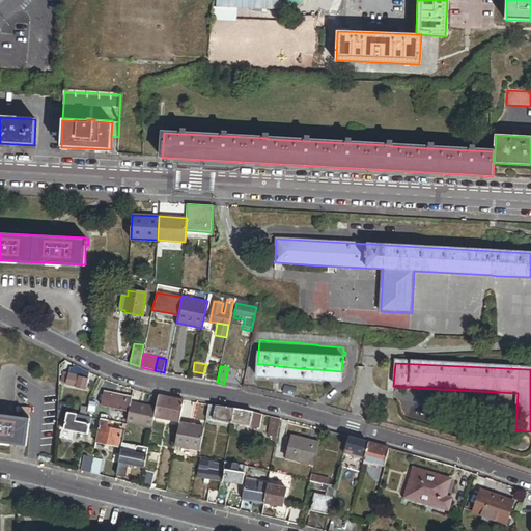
[(235,369),(228,367),(224,384),(231,385),(235,369)]
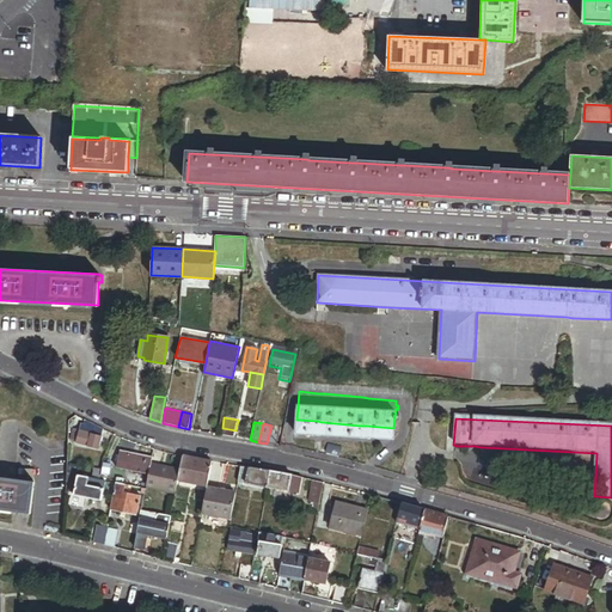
[(280,427),(271,426),(267,444),(276,445),(280,427)]
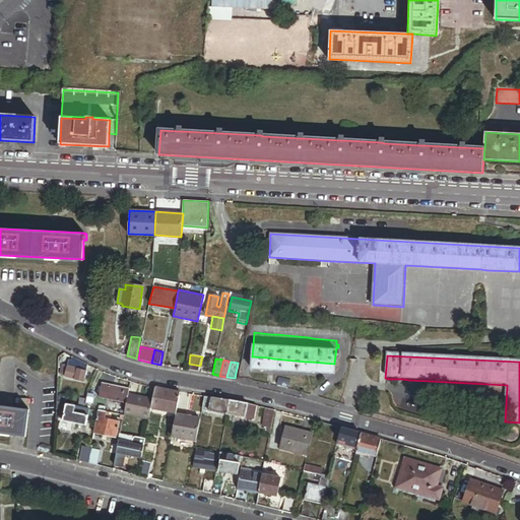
[(88,366),(79,363),(70,363),(69,367),(87,371),(88,366)]
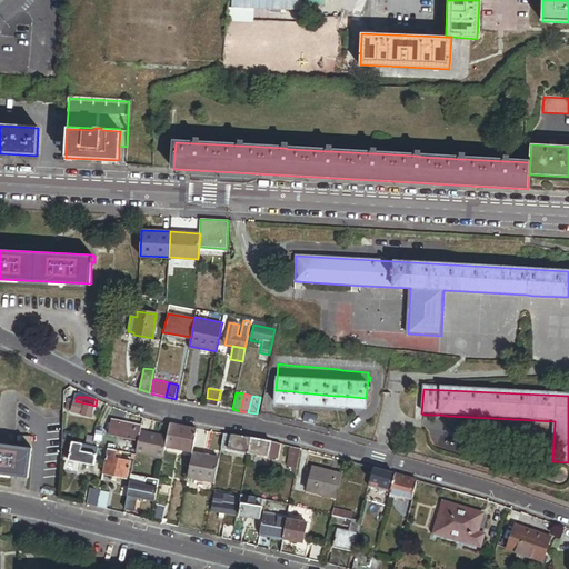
[(219,400),(207,398),(206,403),(206,405),(218,407),(219,400)]
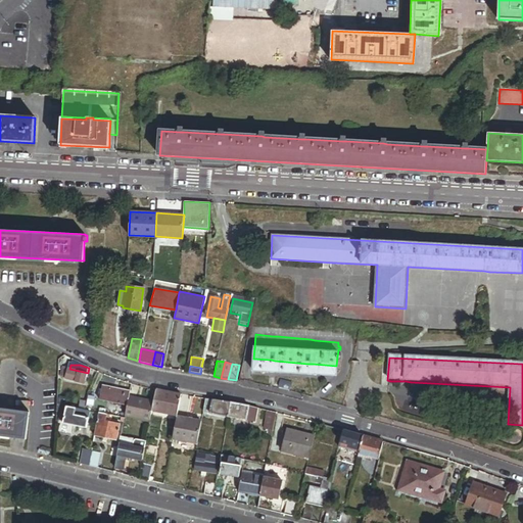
[(85,383),(88,373),(69,369),(68,369),(63,368),(61,377),(85,383)]
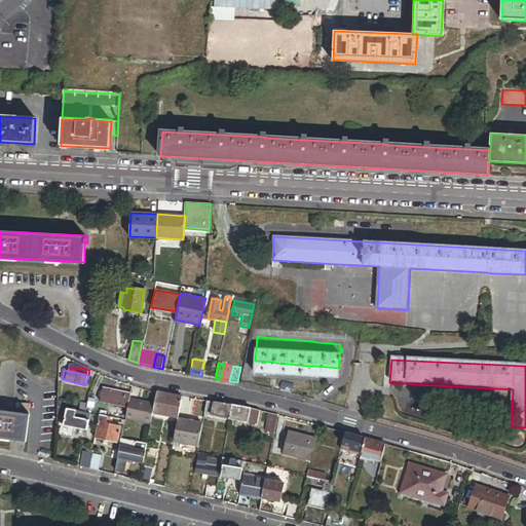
[(109,405),(112,390),(103,388),(102,392),(99,391),(98,397),(101,398),(100,403),(102,403),(109,405)]
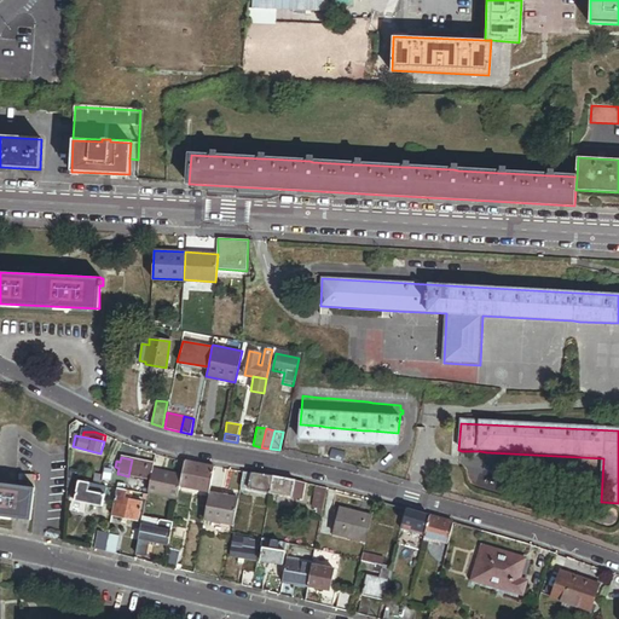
[(128,476),(151,480),(152,470),(154,463),(140,461),(142,457),(136,457),(136,460),(132,460),(128,476)]
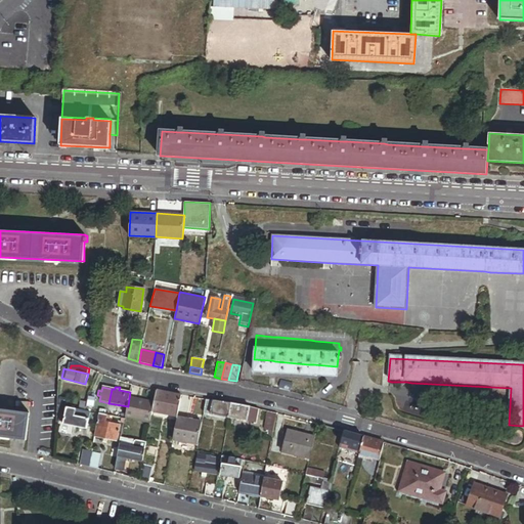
[(158,403),(160,391),(157,391),(155,403),(153,411),(177,417),(179,407),(158,403)]
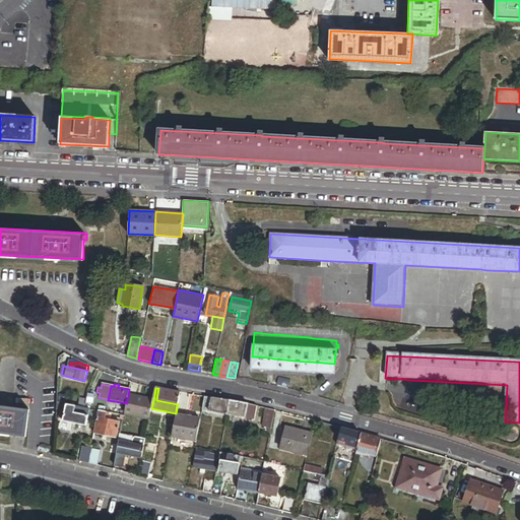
[(156,400),(178,404),(181,392),(158,388),(156,400)]
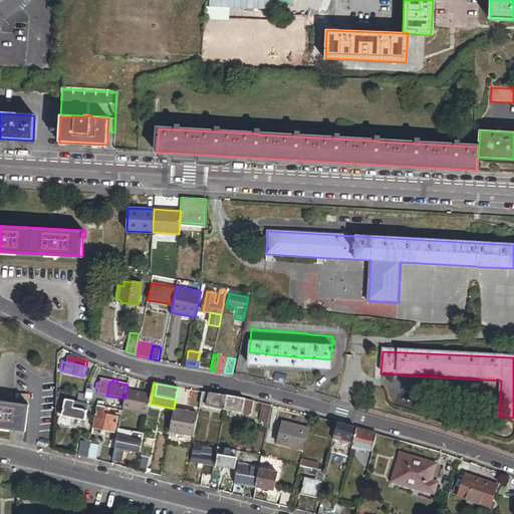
[(86,389),(85,396),(84,404),(88,405),(91,406),(94,391),(86,389)]
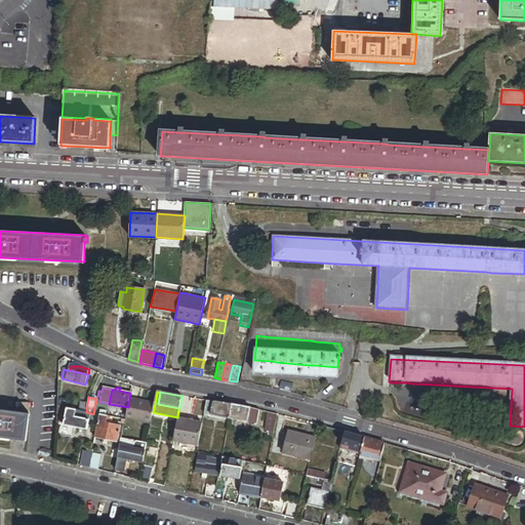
[(155,404),(129,399),(128,407),(126,417),(151,422),(153,412),(155,404)]
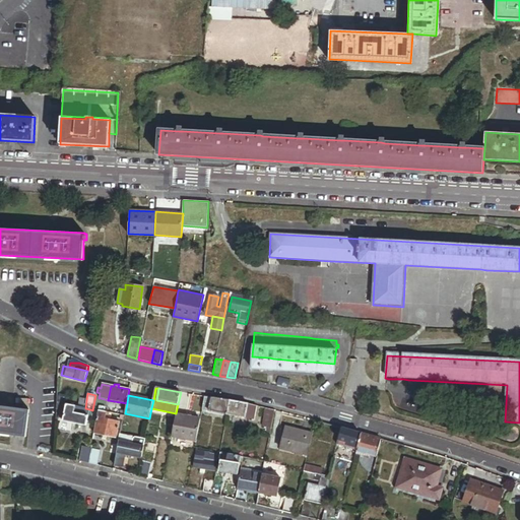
[(222,399),(204,397),(201,411),(228,415),(231,400),(222,399)]
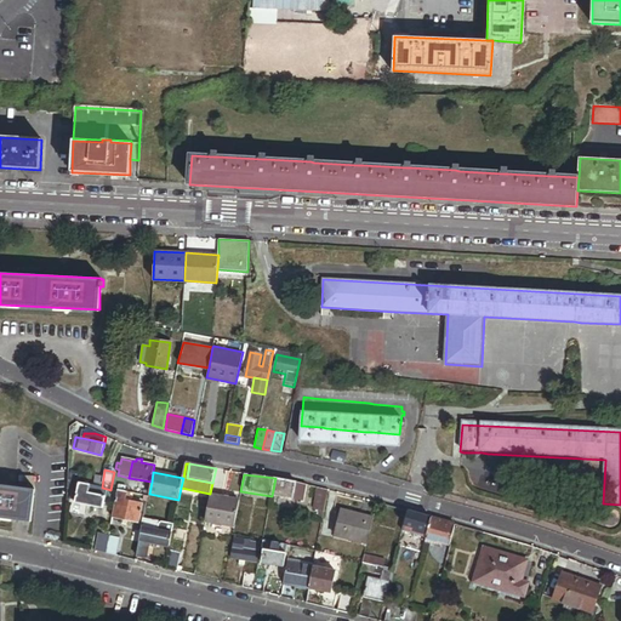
[(296,483),(275,478),(272,496),(275,496),(292,500),(296,483)]
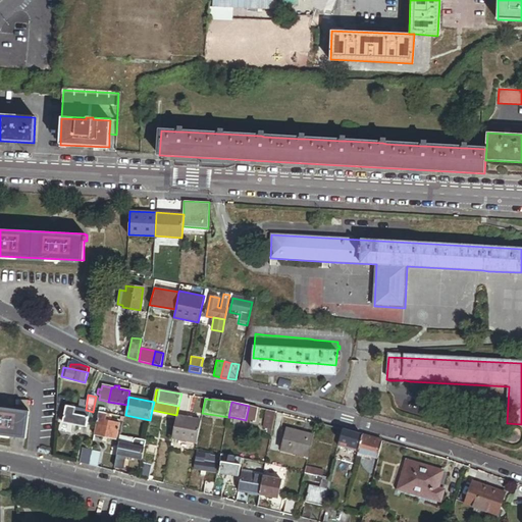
[(90,411),(86,410),(80,409),(66,406),(66,409),(65,412),(89,417),(90,411)]
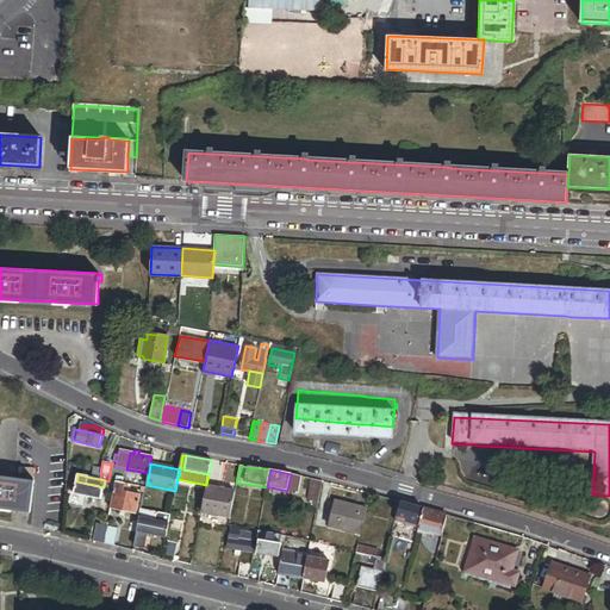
[(302,477),(291,474),(287,491),(298,492),(302,477)]
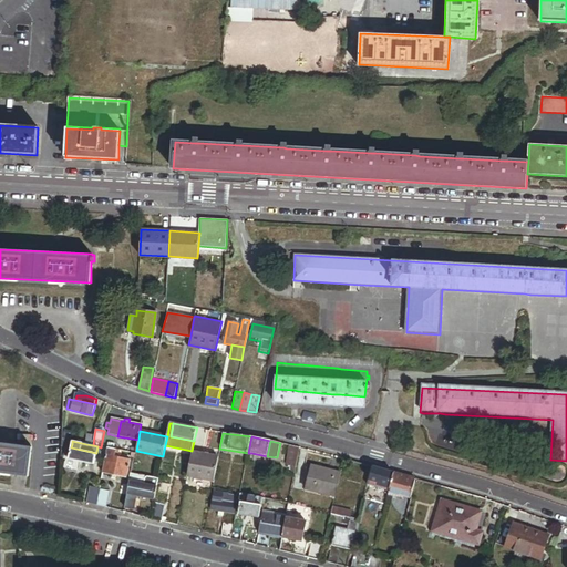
[(0,473),(29,477),(33,447),(0,443),(0,473)]
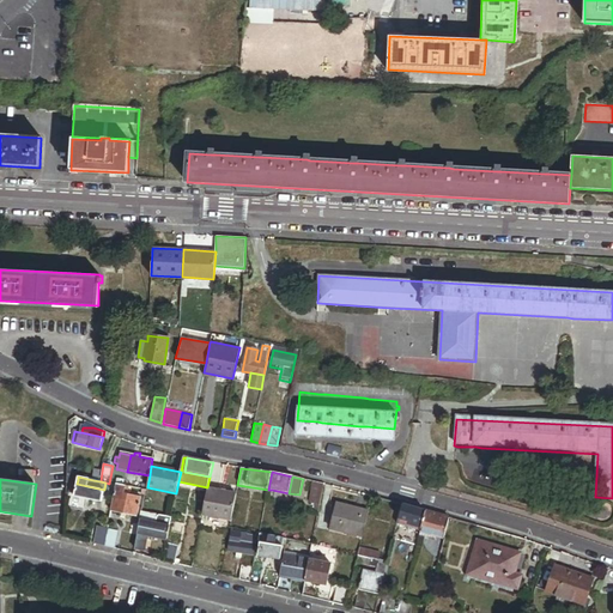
[(323,485),(314,481),(309,503),(320,505),(325,485),(323,485)]
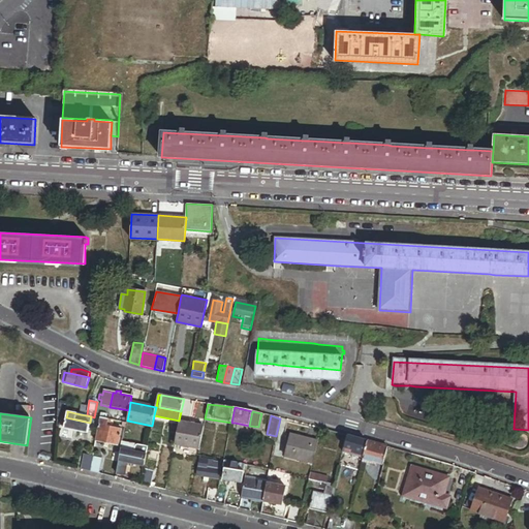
[(99,425),(100,418),(94,417),(91,416),(90,423),(90,424),(99,425)]
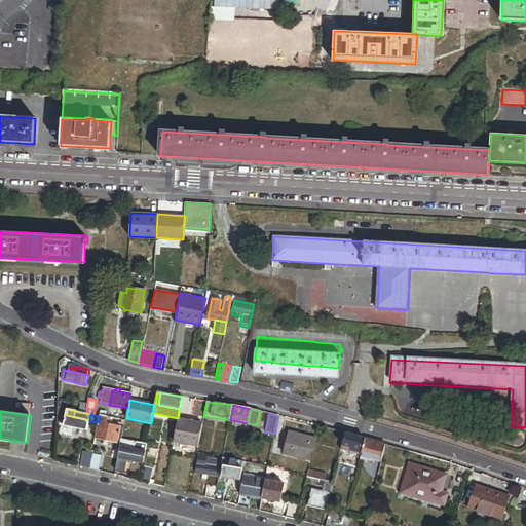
[(89,421),(89,420),(66,415),(64,426),(87,430),(88,425),(89,421)]
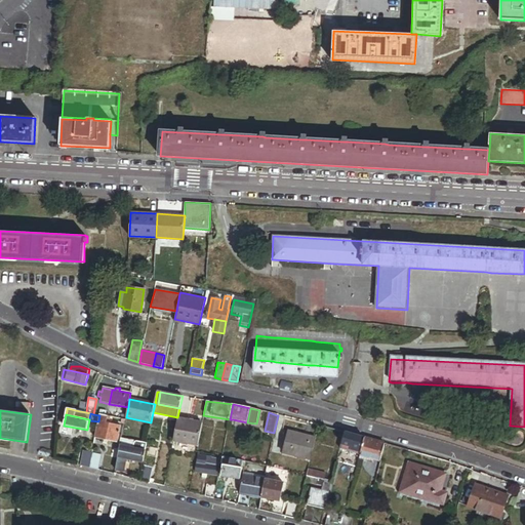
[(106,428),(108,416),(99,415),(98,421),(97,427),(106,428)]
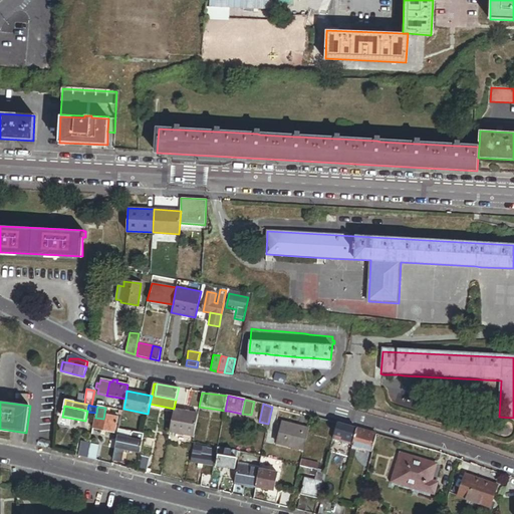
[(174,411),(170,432),(194,437),(198,416),(174,411)]
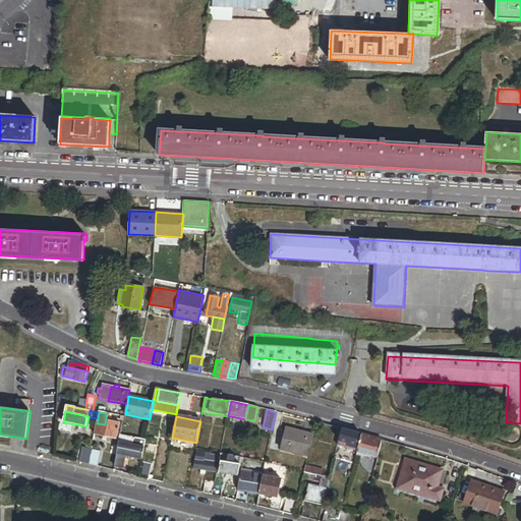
[(97,423),(95,435),(117,439),(119,428),(105,424),(97,423)]
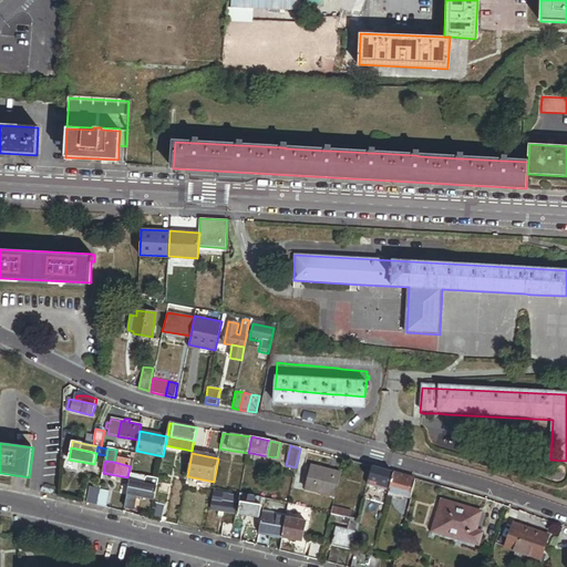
[(306,490),(336,497),(341,474),(341,473),(311,466),(306,490)]
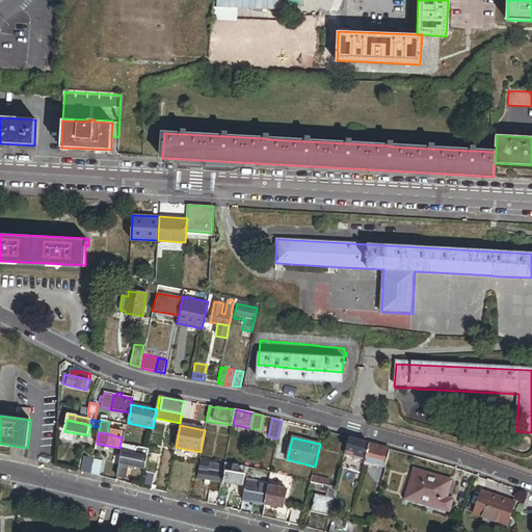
[(369,444),(349,437),(346,450),(355,452),(355,455),(366,457),(369,444)]
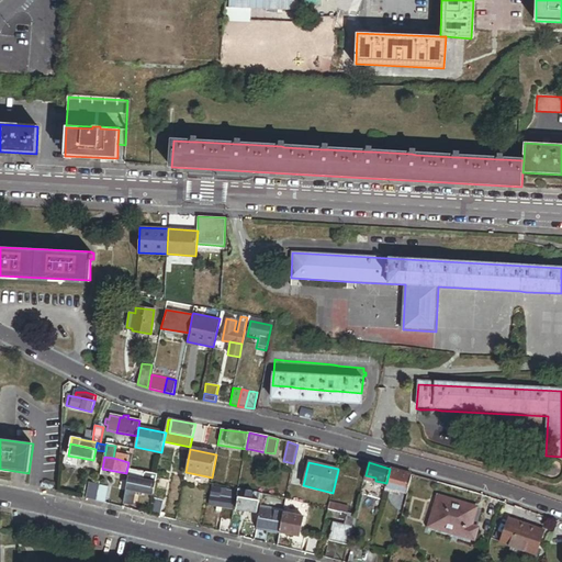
[(413,475),(390,469),(386,483),(385,487),(395,490),(408,494),(413,475)]
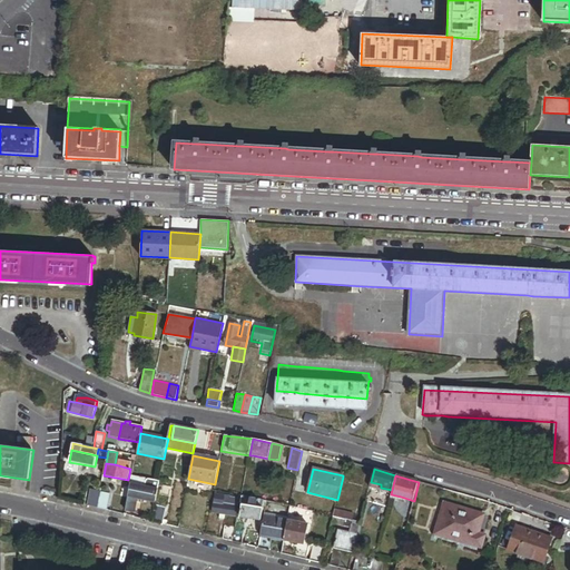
[(146,479),(137,478),(136,482),(136,485),(145,487),(146,479)]
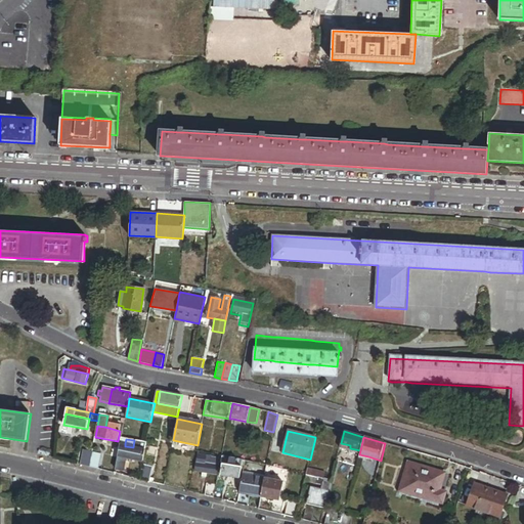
[(143,461),(146,443),(134,440),(133,447),(125,446),(124,446),(122,456),(126,457),(143,461)]
